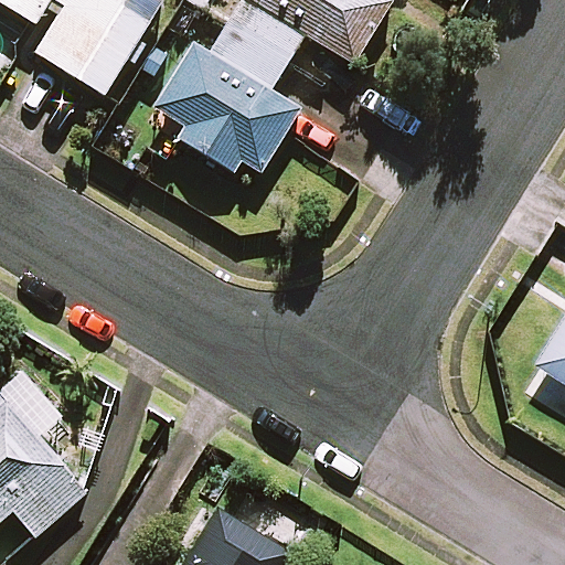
[(0,0),(0,1),(34,23),(45,6),(60,14),(36,53),(105,94),(160,2),(157,0),(0,0)]
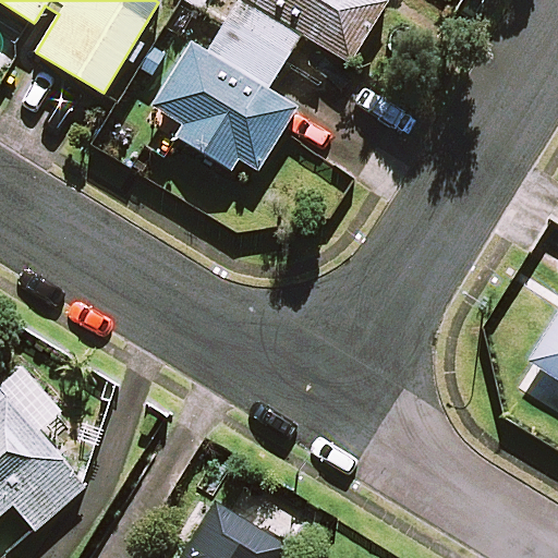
[(386,0),(239,0),(208,52),(192,44),(154,108),(182,125),(176,136),(234,171),(242,158),(258,168),(294,108),(266,91),(300,34),(349,63),(386,0)]
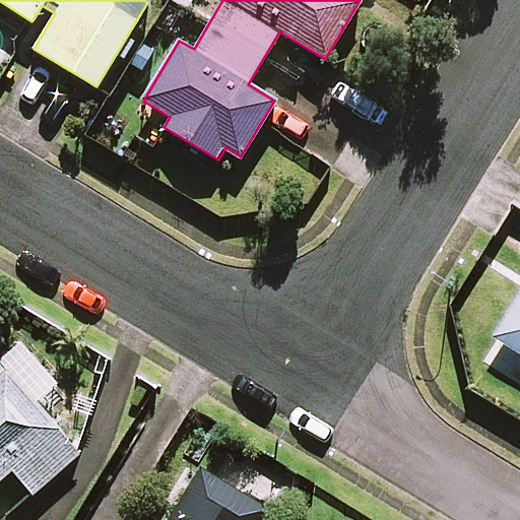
[(519,293),(493,335),(519,352),(519,293)]
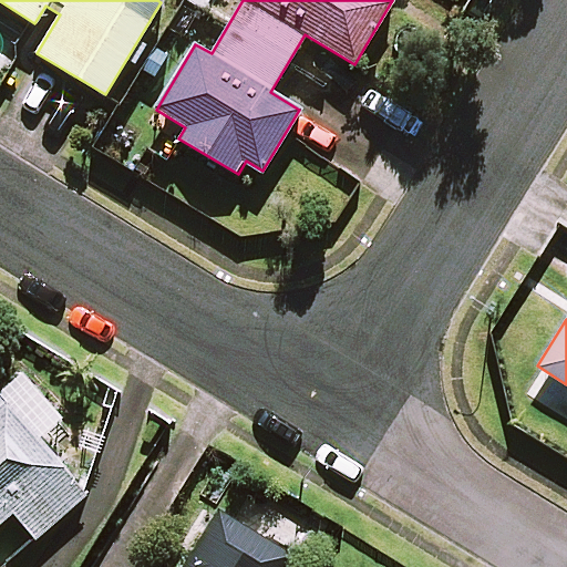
[(61,418),(20,371),(0,388),(0,523),(13,513),(35,538),(86,494),(38,439),(61,418)]
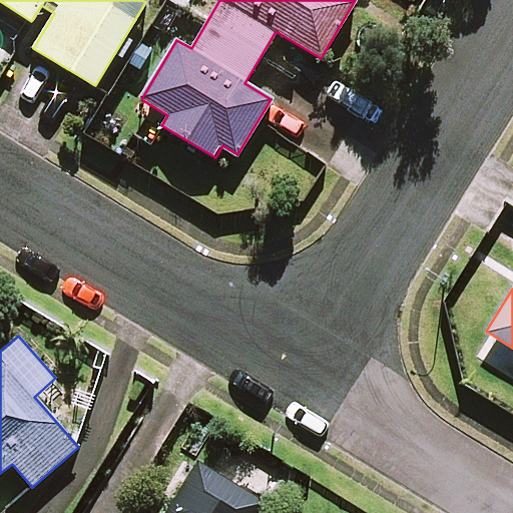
[(257,512),(263,503),(196,463),(166,512),(257,512)]
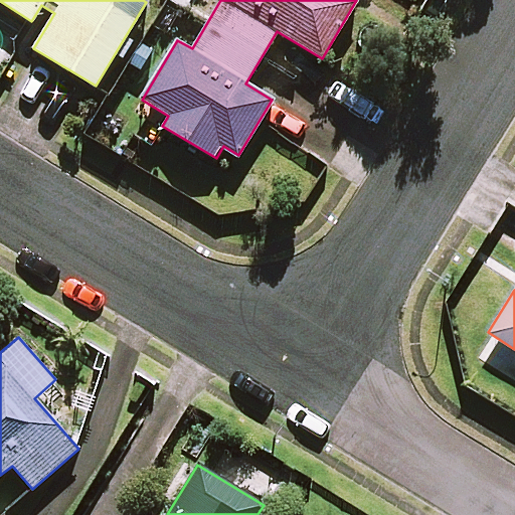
All buildings are outlined.
